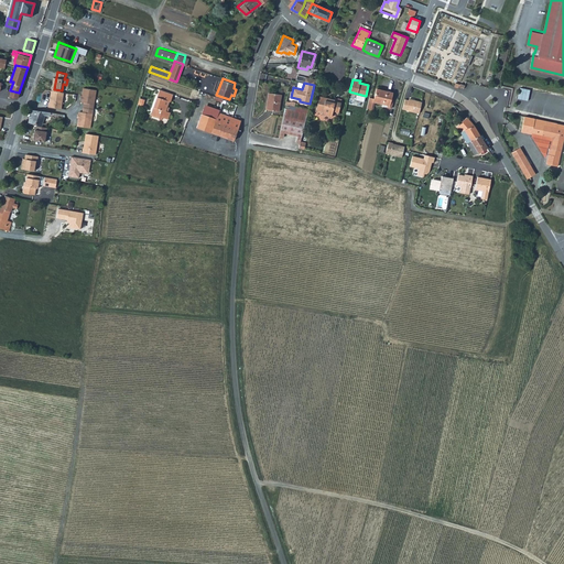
[(77,125),(90,127),(96,88),(83,87),(82,95),(80,98),(80,101),(84,101),(83,111),(79,110),(79,112),(78,117),(77,125)]
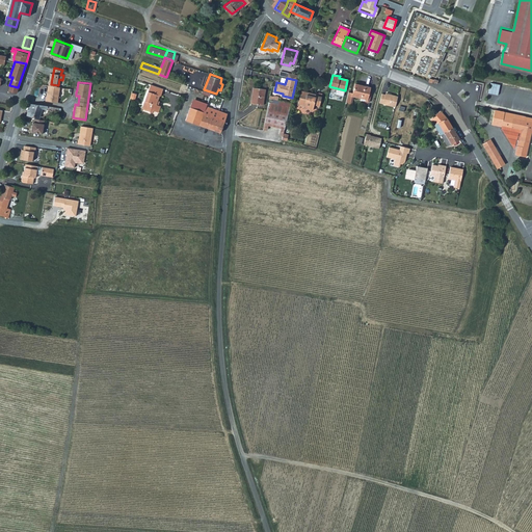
[(157,103),(160,94),(162,95),(164,87),(151,83),(143,104),(149,106),(148,109),(153,111),(154,109),(159,111),(161,105),(157,103)]
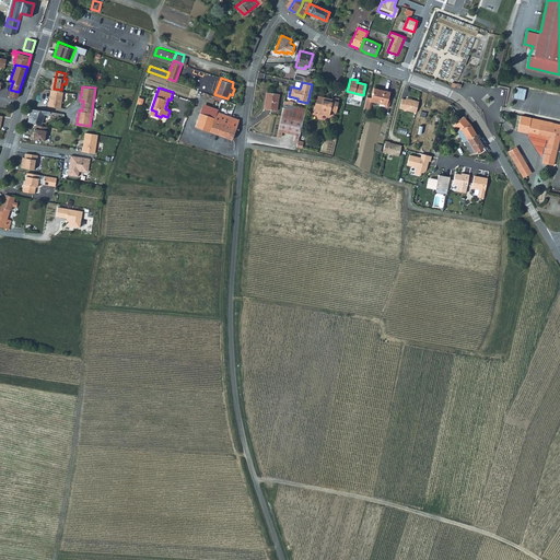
[(54,89),(51,89),(49,100),(48,104),(60,106),(63,91),(61,90),(54,89)]
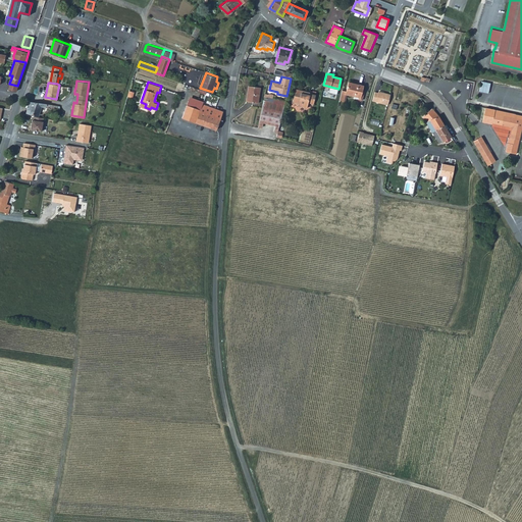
[(348,83),(346,92),(345,95),(347,95),(358,98),(357,99),(361,100),(363,93),(361,93),(362,86),(348,83)]
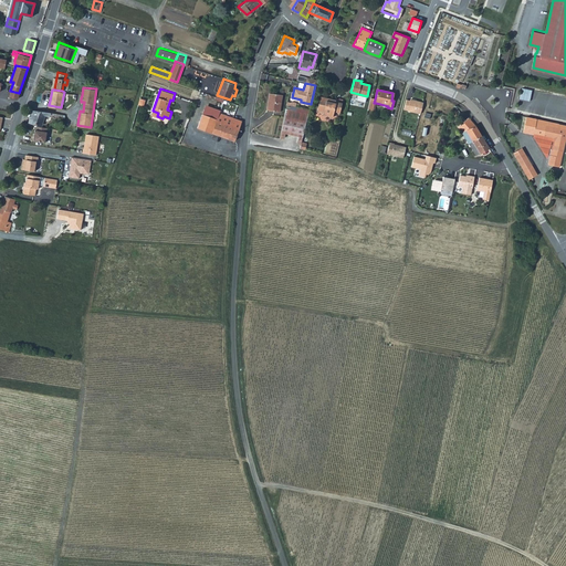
[(266,108),(280,111),(282,94),(270,92),(266,108)]
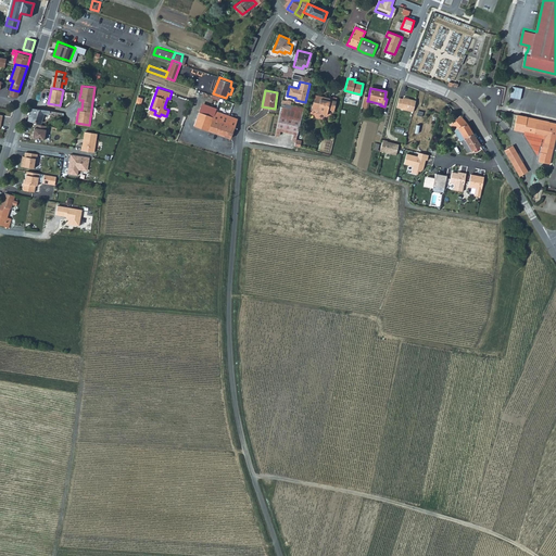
[(327,114),(328,109),(333,111),(337,98),(330,96),(329,99),(324,98),(324,99),(314,97),(312,109),(317,110),(317,112),(327,114)]
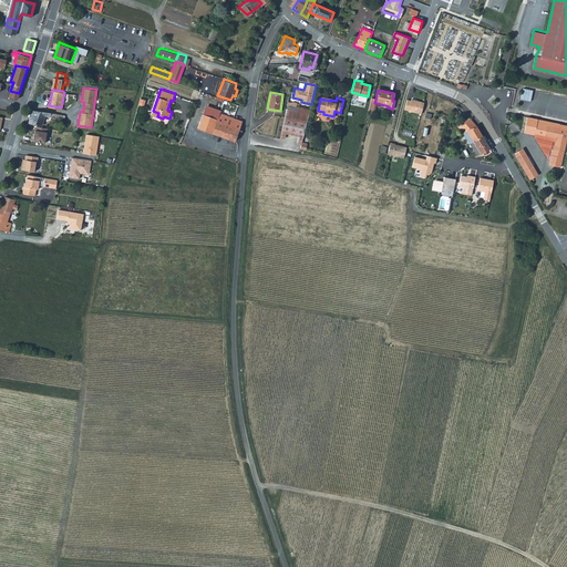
[(421,114),(424,102),(411,99),(408,110),(421,114)]
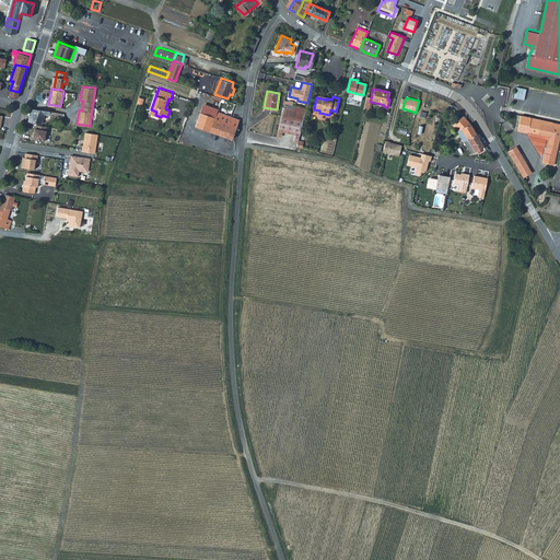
[(218,107),(203,103),(200,112),(216,116),(218,111),(218,107)]
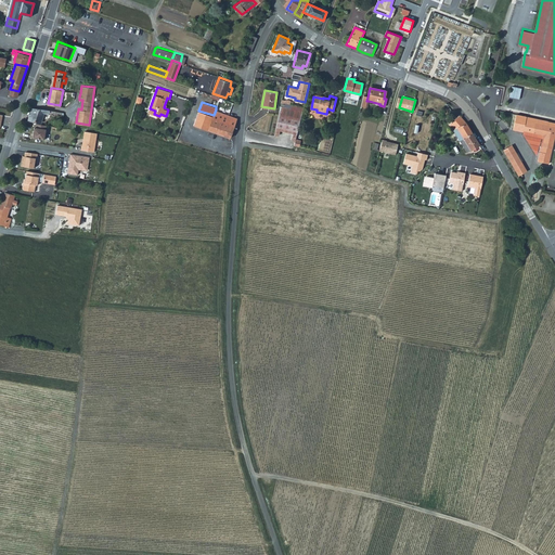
[(299,116),(300,111),(280,105),(274,134),(279,133),(280,129),(292,132),(291,139),(294,141),(296,131),(299,116)]
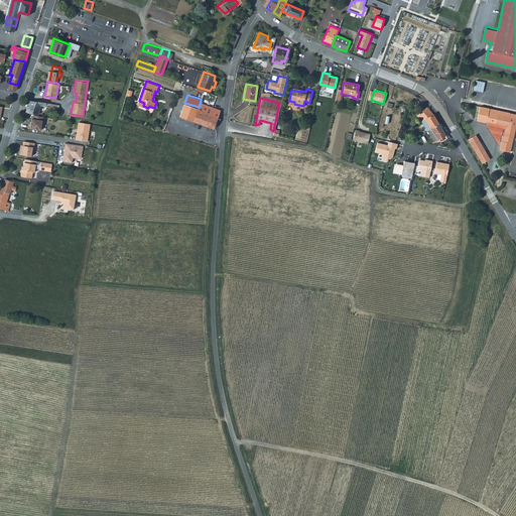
[(26,110),(39,114),(40,108),(41,104),(46,105),(56,107),(57,103),(29,99),(26,110)]
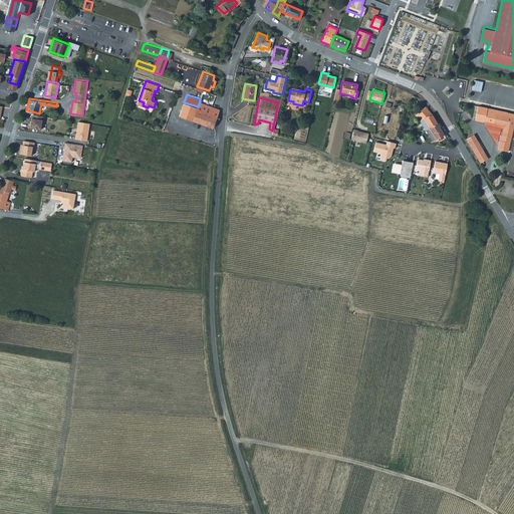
[(197,109),(217,117),(220,108),(200,101),(198,106),(197,109)]
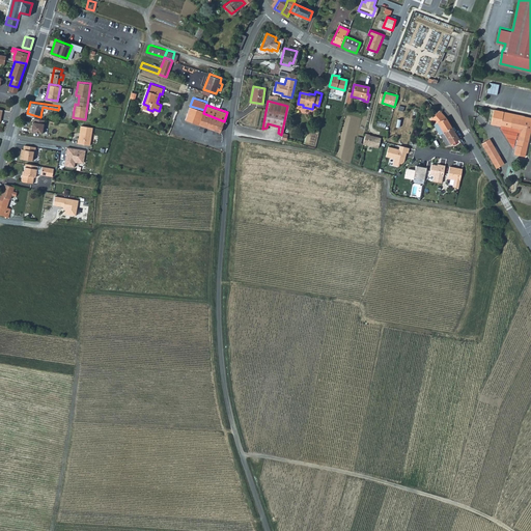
[(199,123),(203,113),(189,109),(186,118),(199,123)]
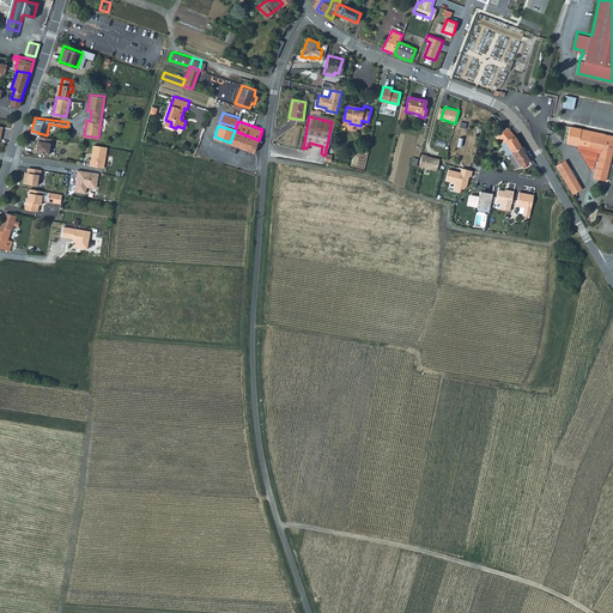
[(604,133),(568,126),(565,143),(572,144),(574,139),(577,139),(576,144),(596,147),(599,150),(596,161),(595,161),(593,171),(592,177),(604,180),(611,151),(612,150),(612,138),(612,140),(602,138),(604,133)]
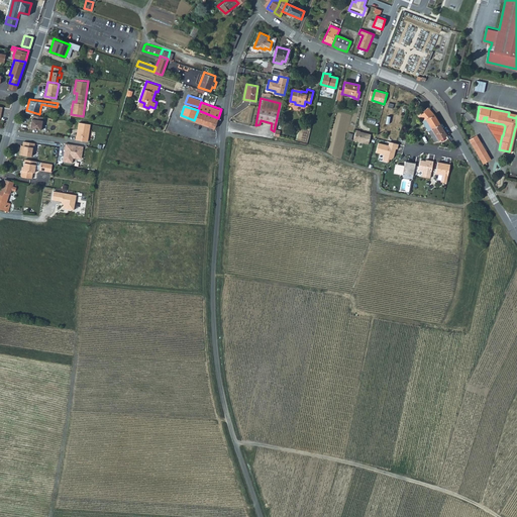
[(428,108),(418,115),(423,121),(425,120),(429,126),(430,127),(432,129),(440,123),(432,114),(428,108)]
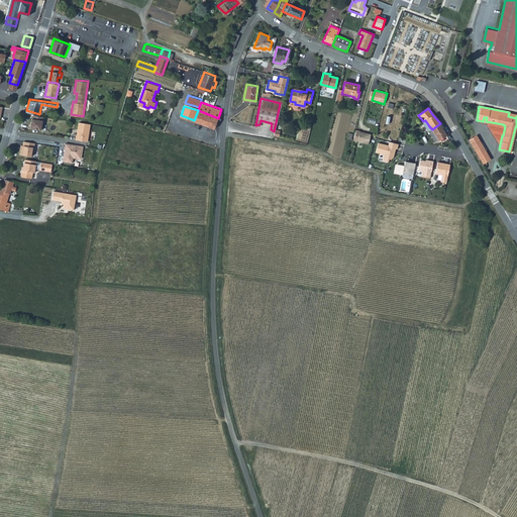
[(215,127),(218,118),(198,110),(194,120),(215,127)]
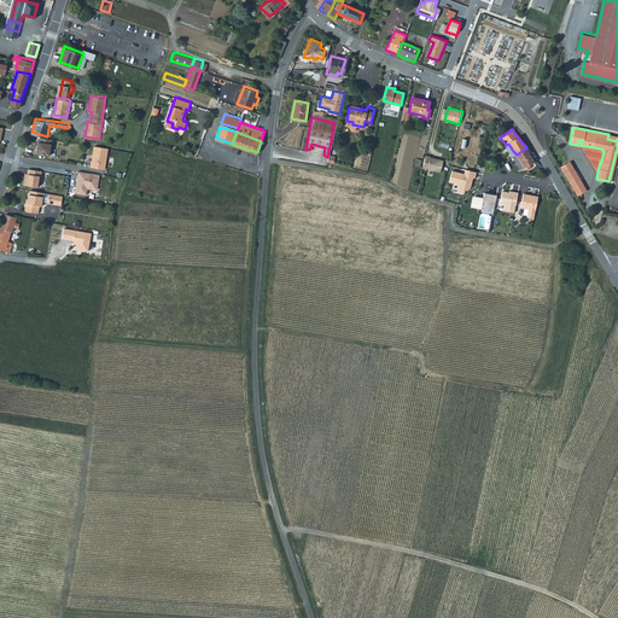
[(50,153),(52,138),(40,135),(40,140),(39,140),(36,151),(50,153)]
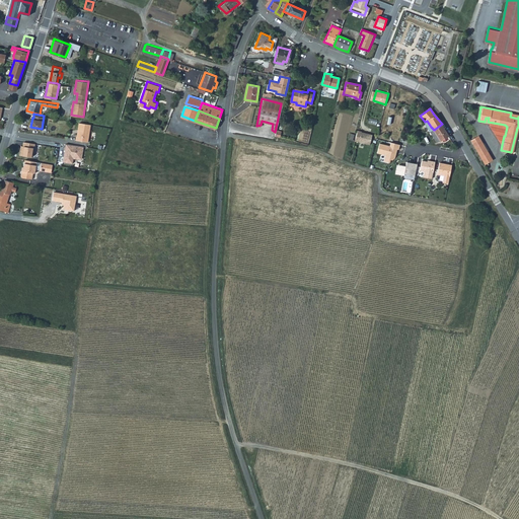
[(91,123),(79,122),(77,135),(76,139),(88,141),(91,123)]
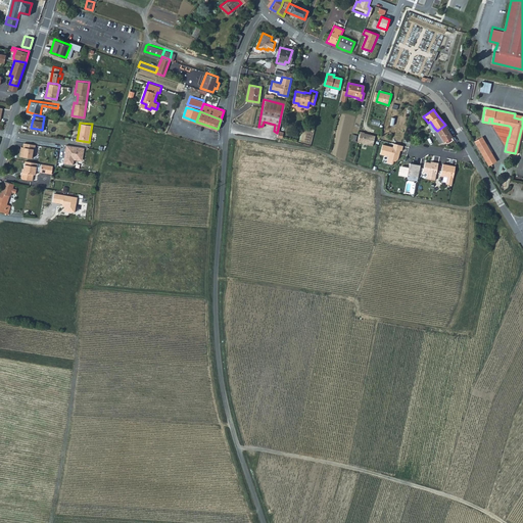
[(509,126),(491,123),(491,126),(504,145),(506,146),(508,137),(509,137),(511,128),(509,126)]
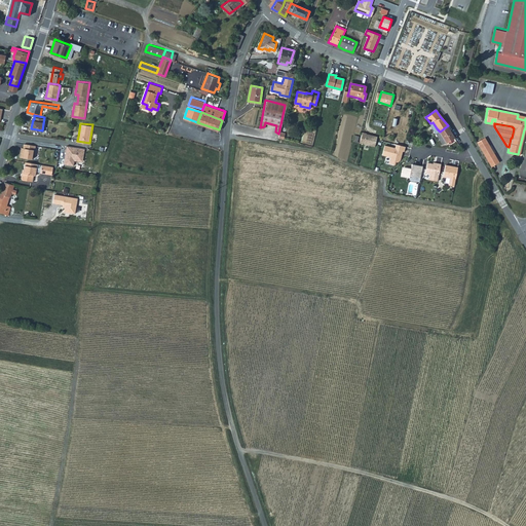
[(448,125),(440,132),(445,143),(454,137),(448,125)]
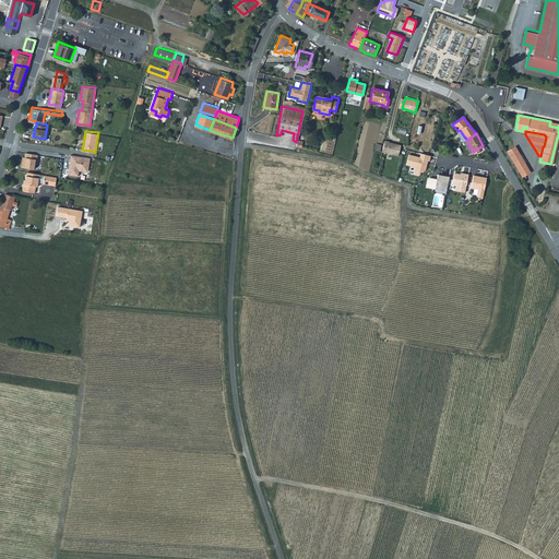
[(384,141),(382,152),(397,156),(401,145),(389,142),(384,141)]
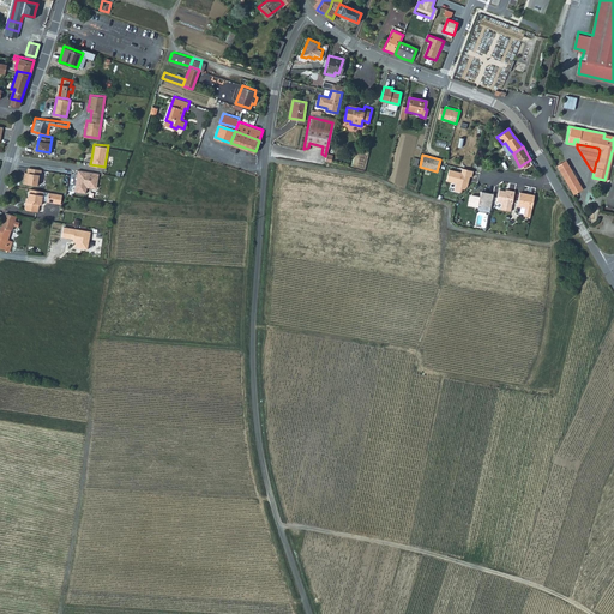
[(25,170),(23,181),(37,184),(40,173),(41,173),(42,168),(28,166),(28,170),(25,170)]
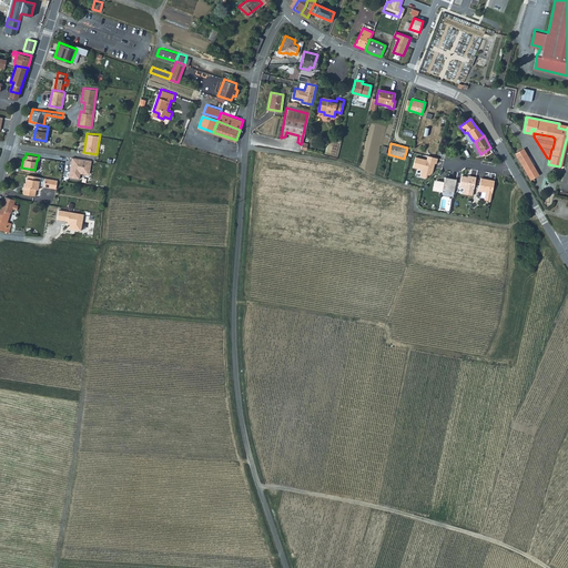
[(529,166),(528,164),(524,155),(523,154),(516,158),(523,170),(525,169),(529,166)]
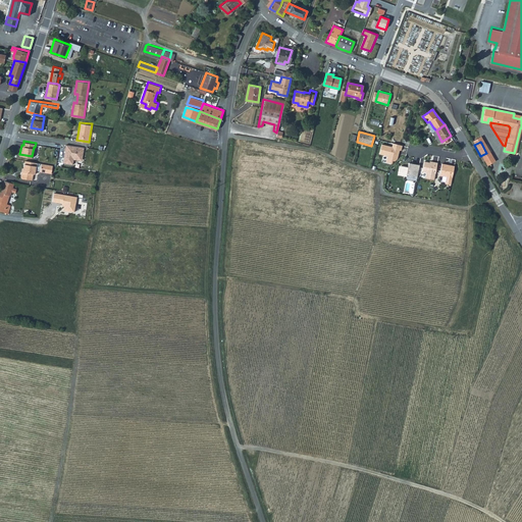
[(85,146),(66,143),(64,152),(65,153),(65,156),(64,156),(63,161),(73,163),(73,158),(77,158),(79,156),(83,157),(85,146)]
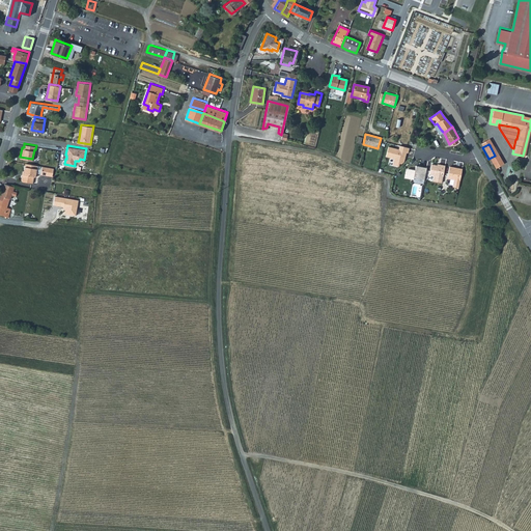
[(408,152),(409,148),(399,145),(398,149),(388,146),(386,157),(394,159),(393,165),(398,166),(404,161),(406,155),(404,155),(406,152),(408,152)]
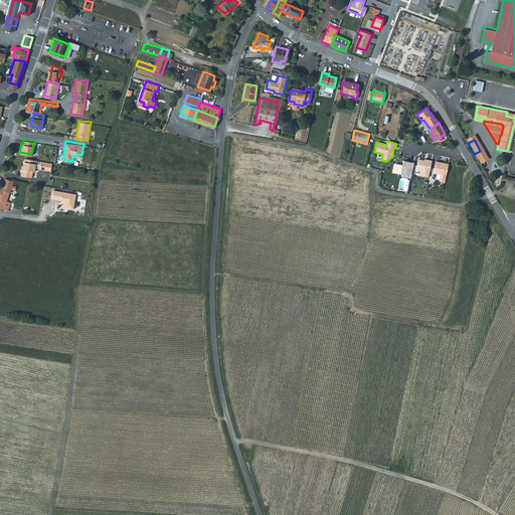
[(481,153),(479,154),(475,156),(481,165),(486,161),(483,156),(481,153)]
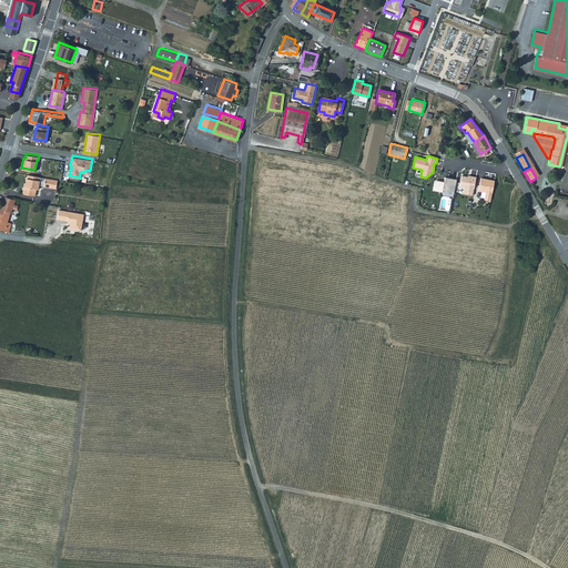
[(40,175),(28,173),(26,184),(23,184),(22,190),(24,192),(36,194),(37,186),(39,188),(39,183),(40,175)]
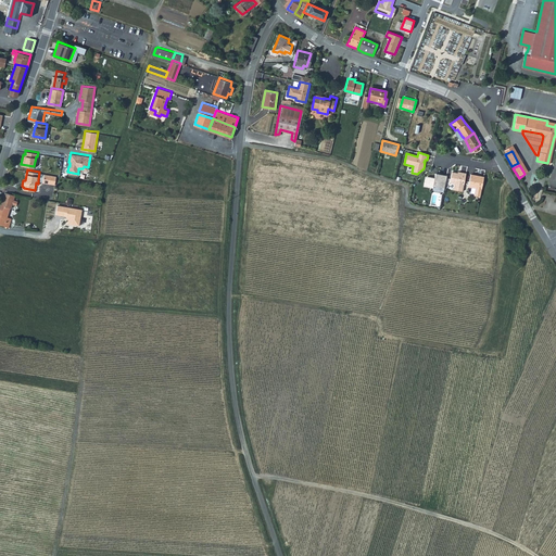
[(463,191),(466,173),(462,173),(460,174),(457,173),(452,172),(450,182),(454,184),(453,190),(463,191)]
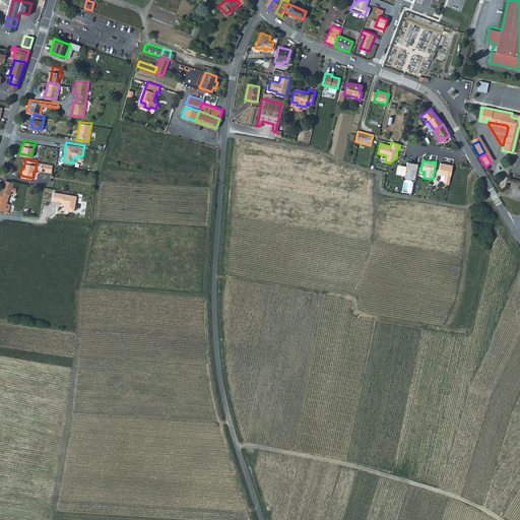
[(53,164),(42,161),(41,169),(52,171),(53,164)]
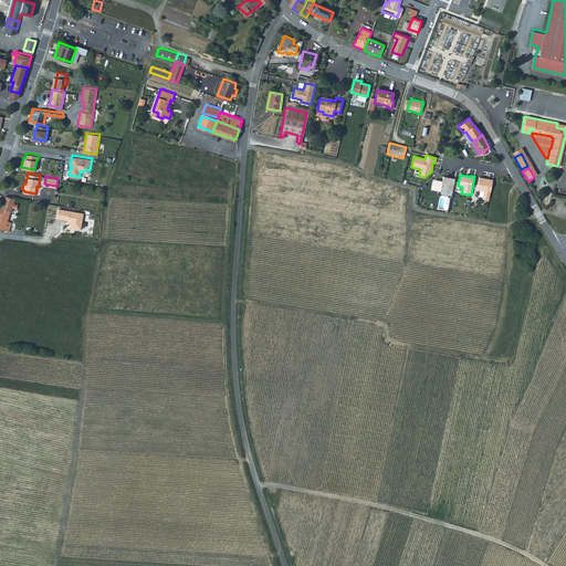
[(452,192),(456,179),(443,177),(442,181),(436,180),(433,181),(432,190),(441,191),(441,190),(452,192)]
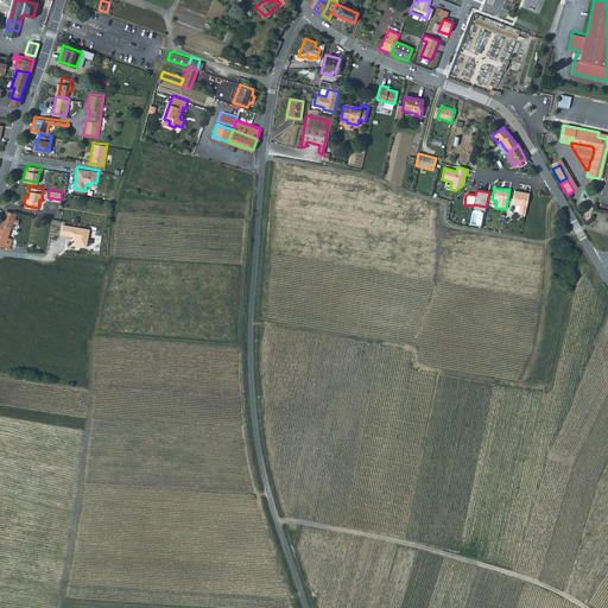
[(525,215),(530,194),(515,190),(512,204),(520,206),(519,214),(525,215)]
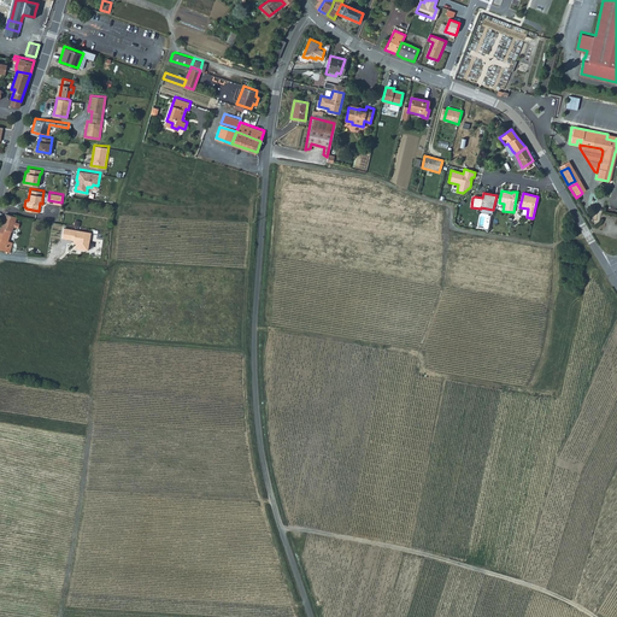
[(7,244),(9,239),(11,229),(13,230),(18,216),(6,212),(1,225),(0,225),(0,247),(10,251),(12,245),(7,244)]
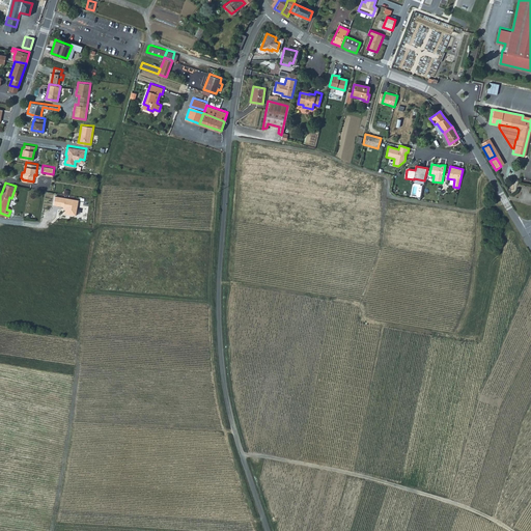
[(78,201),(55,197),(53,205),(63,207),(63,210),(65,210),(65,214),(76,216),(78,201)]
